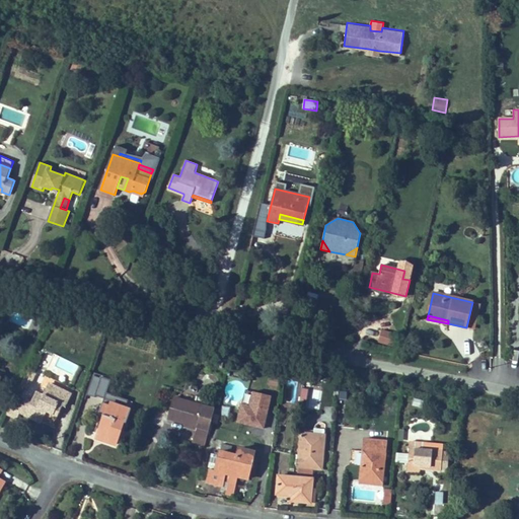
[(380,329),(377,344),(393,346),(396,332),(380,329)]
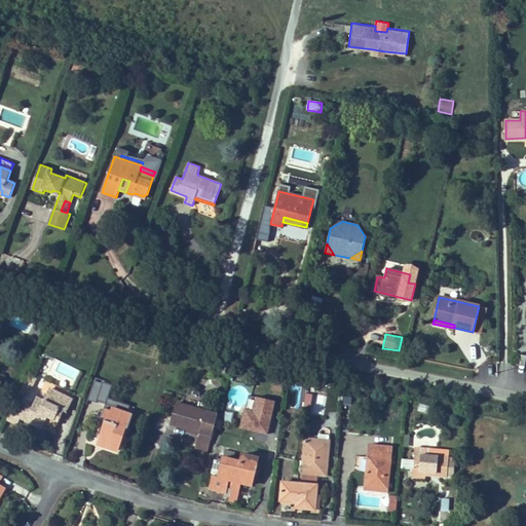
[(25,393),(29,396),(36,379),(28,376),(21,391),(25,393)]
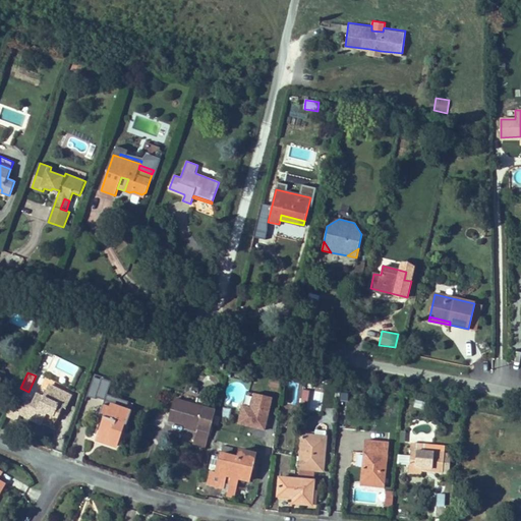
[(101,378),(93,374),(85,394),(94,397),(95,395),(104,398),(110,379),(101,375),(101,378)]
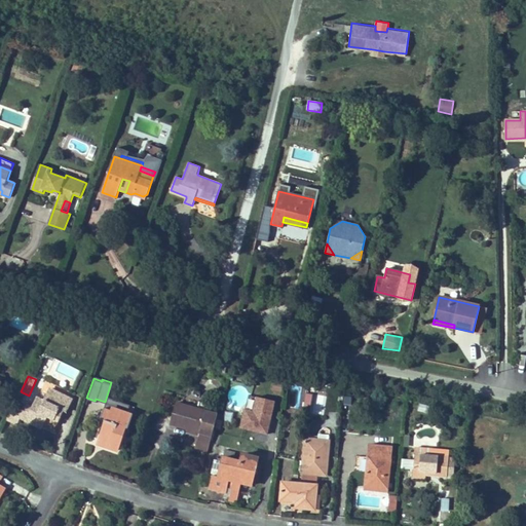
[(15,403),(7,420),(17,424),(22,416),(42,425),(46,416),(52,419),(58,409),(63,411),(65,413),(71,400),(49,389),(43,402),(37,399),(32,409),(26,406),(25,408),(19,405),(15,403)]
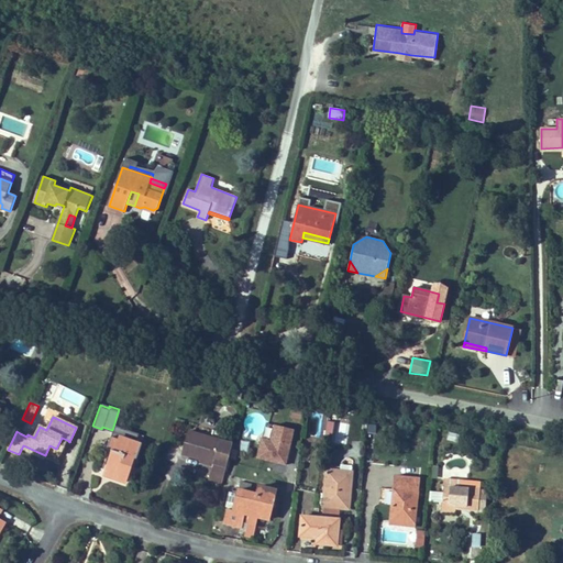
[(17,431),(20,433),(26,421),(22,419),(17,431)]
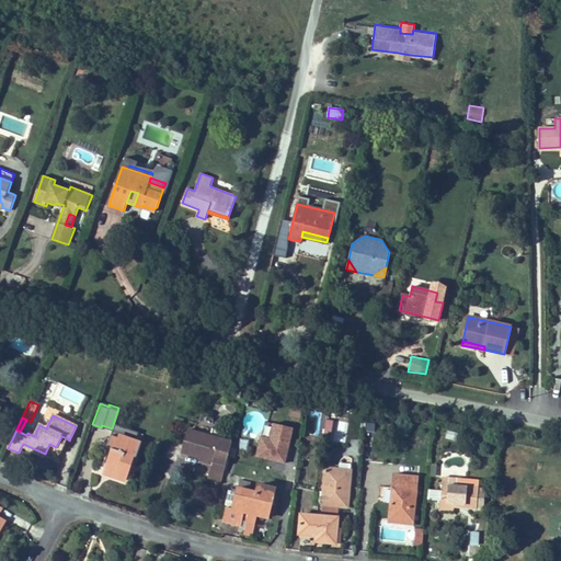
[(330,439),(334,420),(325,419),(321,437),(330,439)]
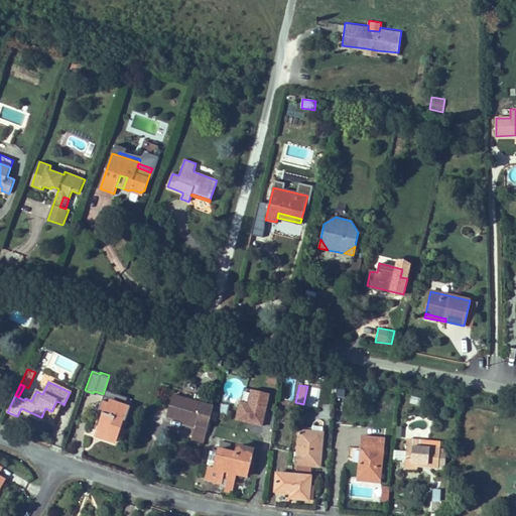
[(305,406),(317,408),(320,388),(308,386),(305,406)]
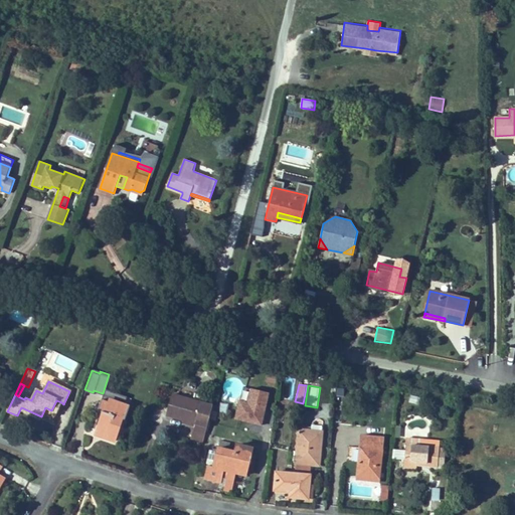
[(262,425),(269,392),(249,388),(246,402),(238,400),(234,419),(262,425)]
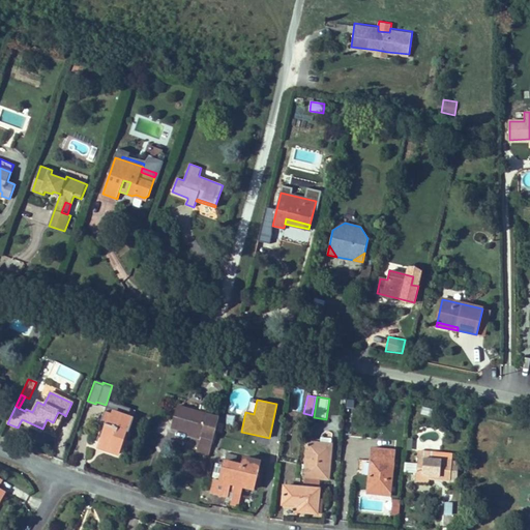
[(219,418),(177,406),(171,428),(189,433),(202,437),(201,440),(197,452),(209,457),(219,418)]
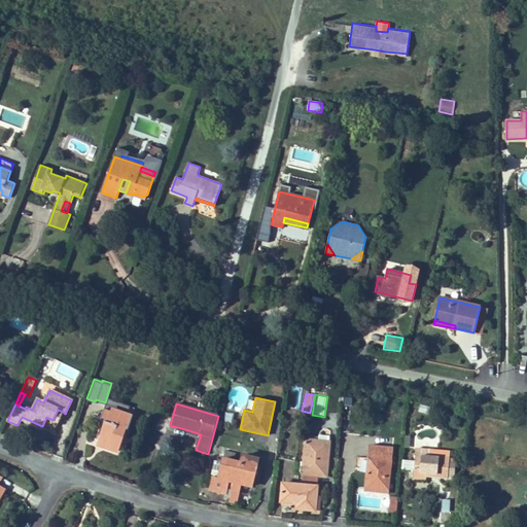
[(127,425),(132,411),(112,405),(110,408),(103,406),(100,415),(105,417),(107,418),(105,426),(102,426),(97,440),(117,447),(125,424),(127,425)]
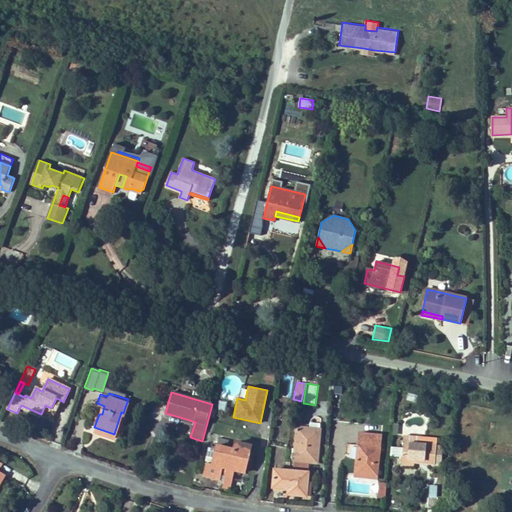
[(418,396),(408,393),(407,400),(416,403),(418,396)]
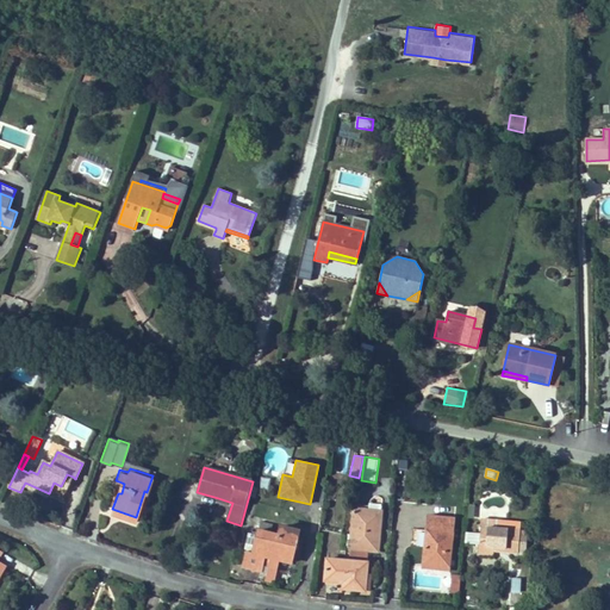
[(54,483),(49,493),(61,500),(73,477),(67,474),(61,486),(54,483)]
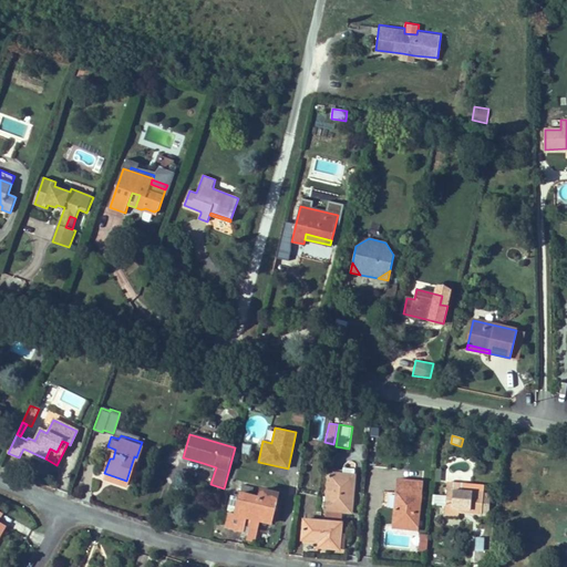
[(329,473),(326,511),(342,512),(351,513),(356,476),(329,473)]
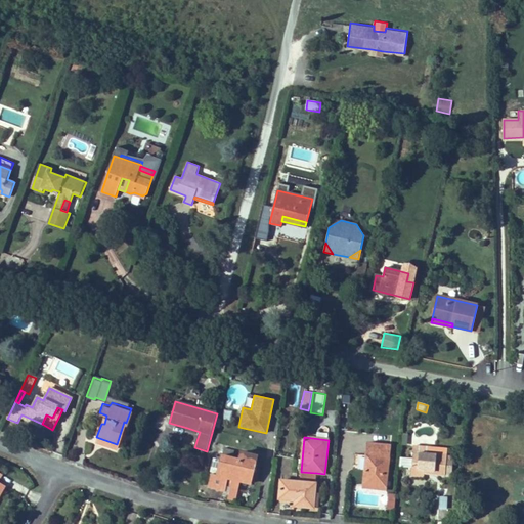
[(386,487),(391,445),(367,443),(365,466),(368,467),(367,469),(365,469),(363,485),(386,487)]
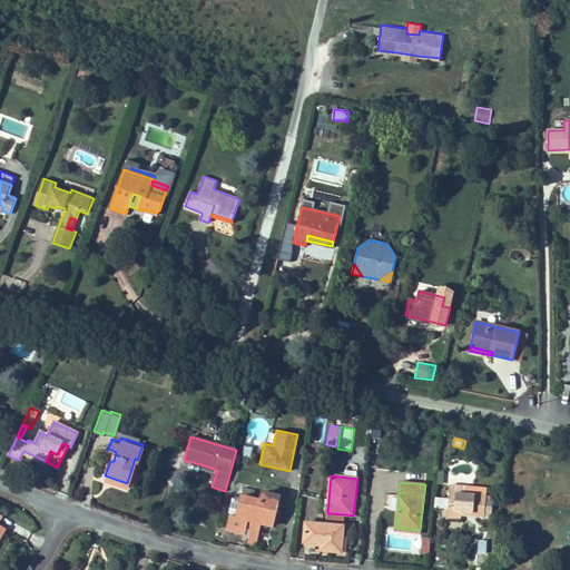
[(487,489),(450,485),(448,510),(446,510),(446,519),(461,520),(462,514),(484,517),(487,489)]
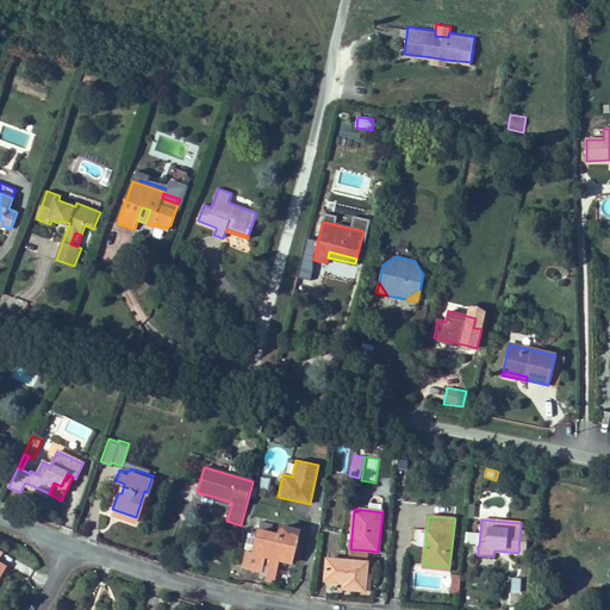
[(296,530),(261,522),(257,535),(253,534),(248,537),(244,552),(248,553),(243,568),(262,573),(265,565),(269,566),(268,570),(277,571),(279,560),(291,562),(293,553),(290,552),(296,530)]
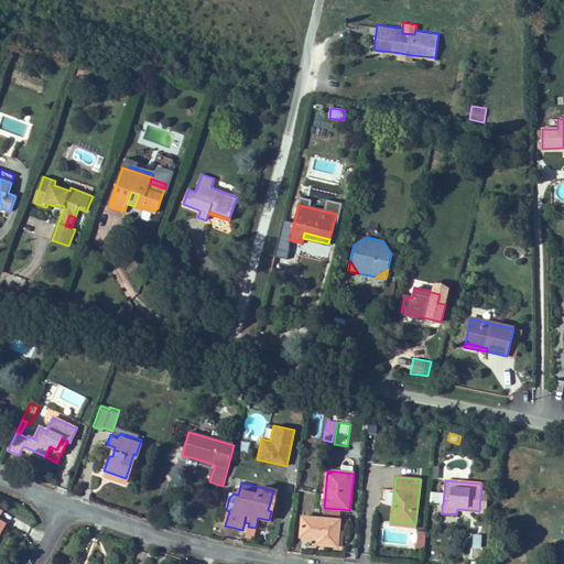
[(273,511),(278,491),(273,490),(268,510),(271,511),(273,511)]
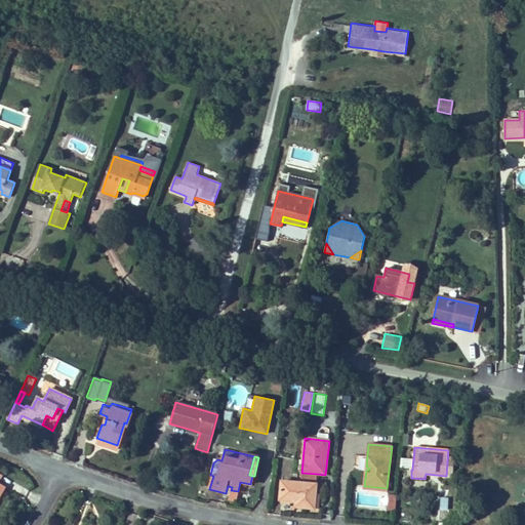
[(317,474),(301,473),(300,483),(316,485),(317,474)]
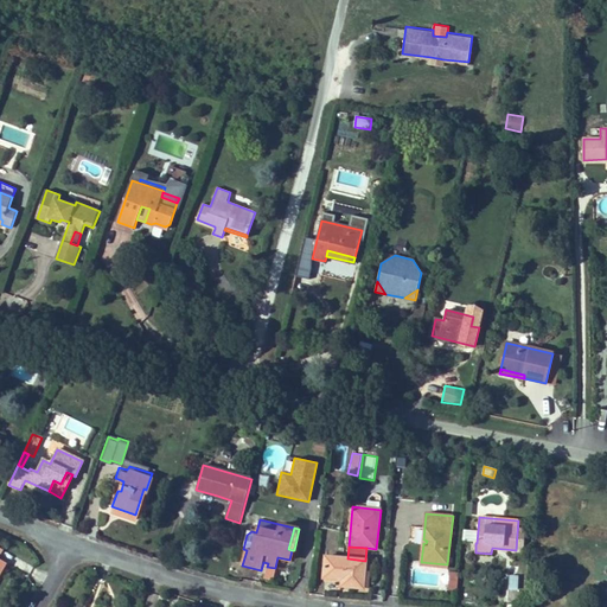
[(365,561),(347,558),(325,557),(324,579),(343,580),(342,587),(363,588),(363,587),(369,587),(370,573),(364,573),(365,561)]
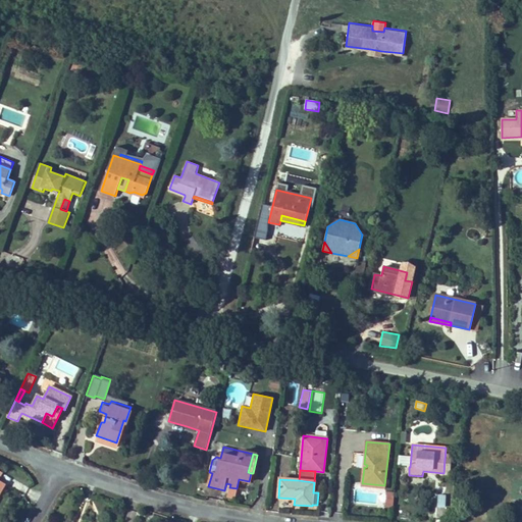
[(237,488),(229,487),(227,497),(233,499),(237,488)]
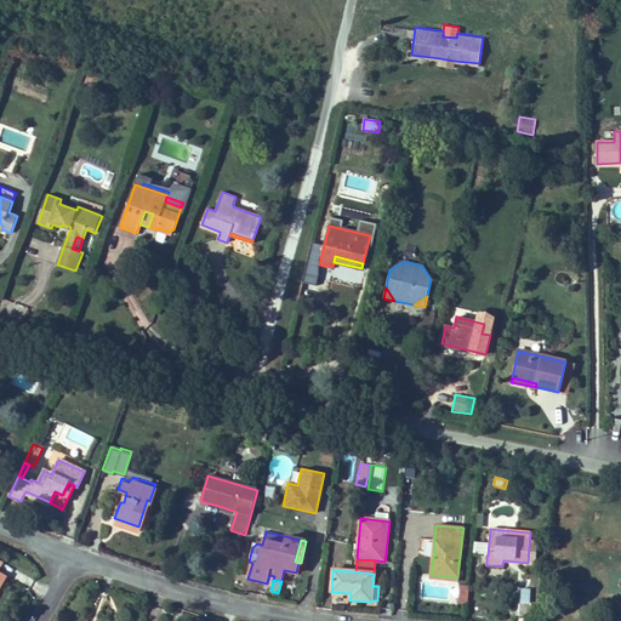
[(457,604),(467,605),(468,586),(459,585),(457,604)]
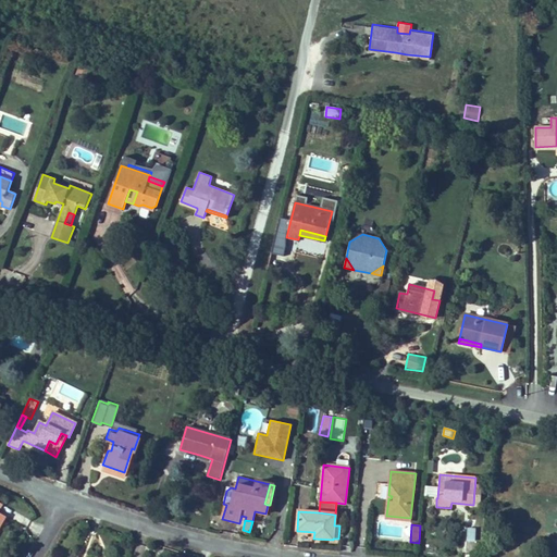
[(474,542),(475,528),(466,528),(465,542),(474,542)]
